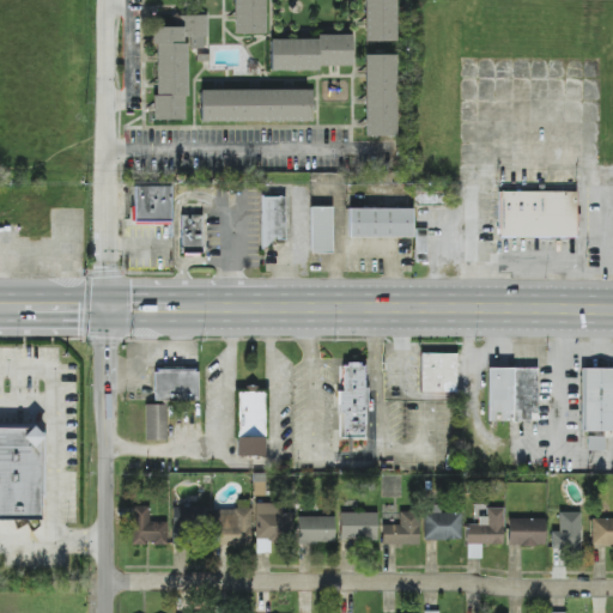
[(263,0),(234,0),(234,34),(263,34),(263,0)]
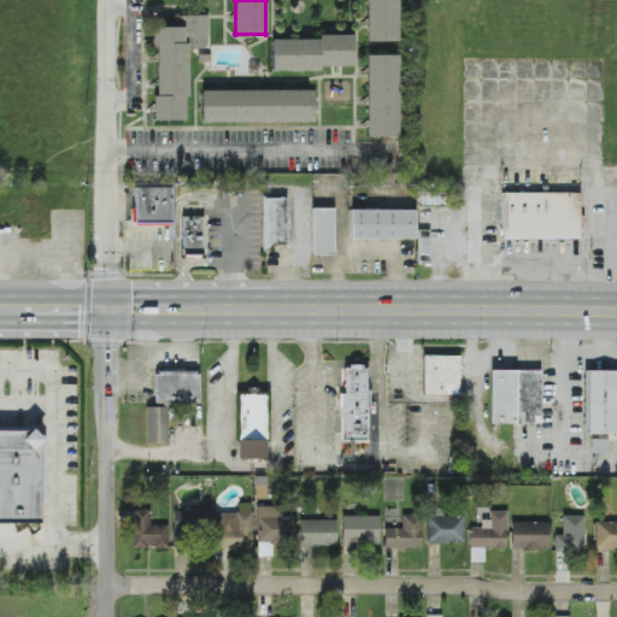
[(398,0),(366,0),(368,42),(399,42),(398,0)]
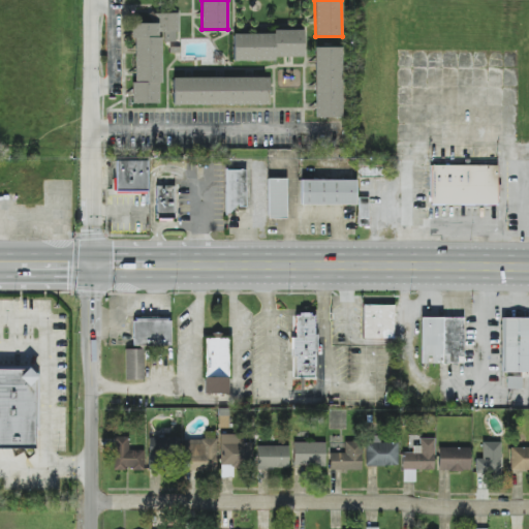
[(132,104),(160,104),(160,33),(163,33),(163,42),(178,42),(178,13),(155,13),(155,23),(132,23),(132,104)]
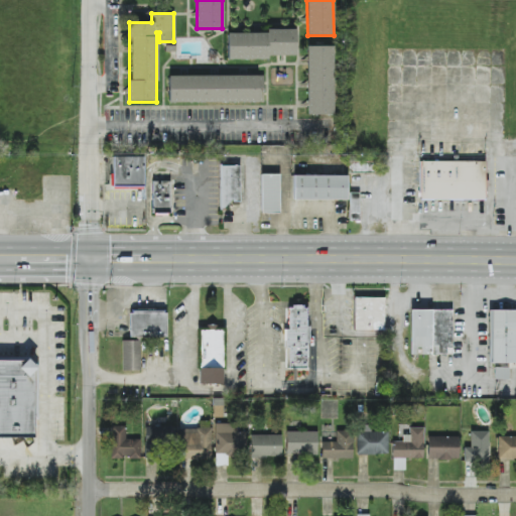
[(295,31),(227,31),(228,58),(296,57),(295,31)]
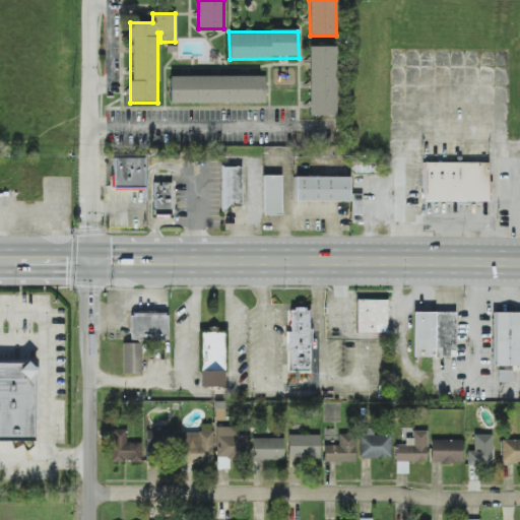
[(335,116),(336,47),(310,46),(309,116),(335,116)]
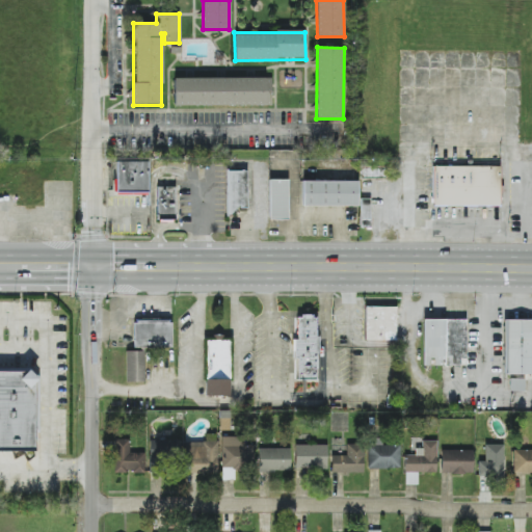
[(174,79),(174,106),(271,105),(271,77),(174,79)]
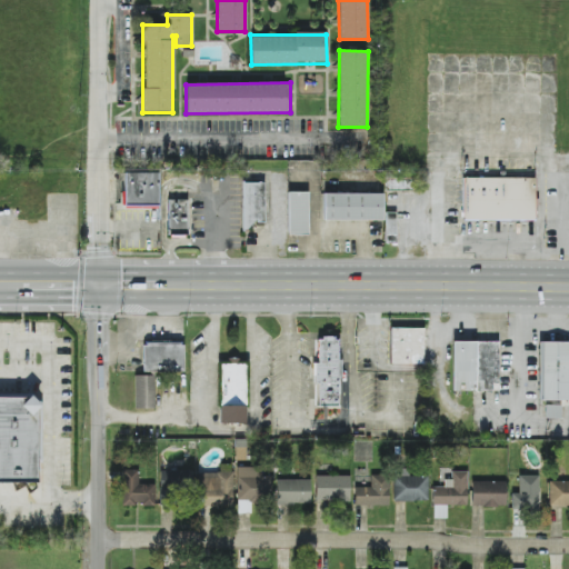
[(122,209),(158,209),(158,169),(122,169),(122,209)]
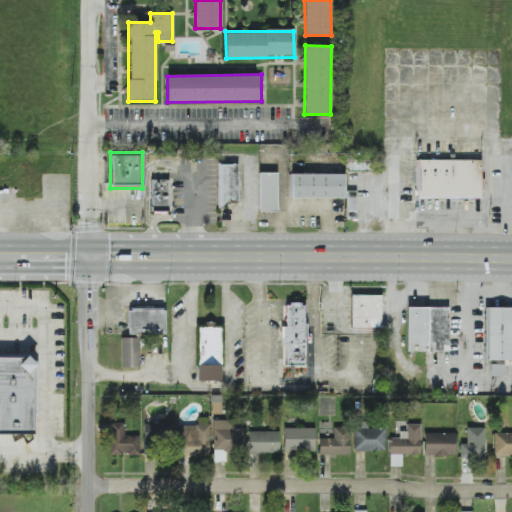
[(481,159),(416,159),(416,198),(481,198),(481,159)]
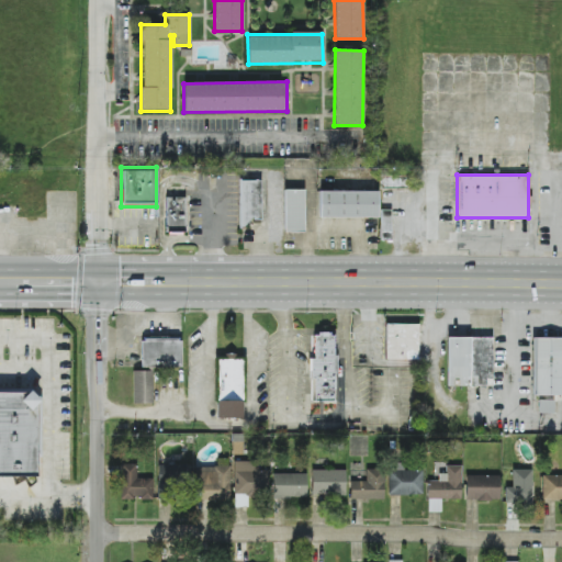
[(260,223),(260,180),(239,180),(239,223),(260,223)]
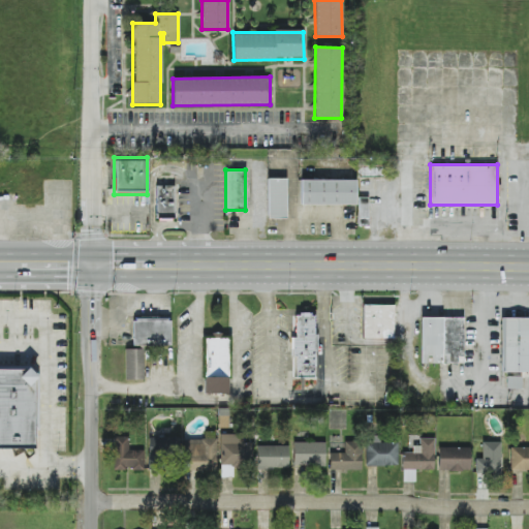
[(286,178),(267,178),(267,217),(286,217),(286,178)]
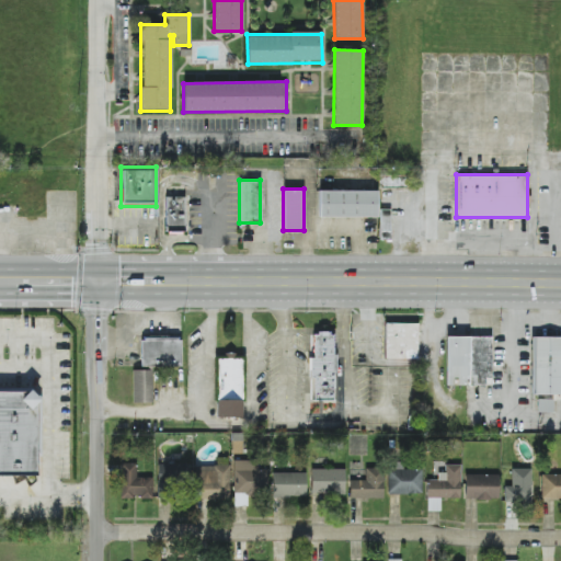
[(378,190),(319,190),(319,217),(378,217),(378,190)]
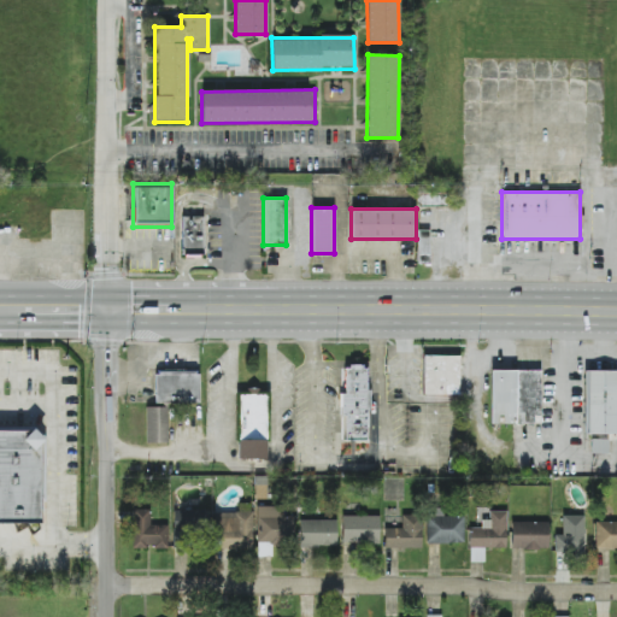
[(181,256),(203,256),(203,216),(181,216),(181,256)]
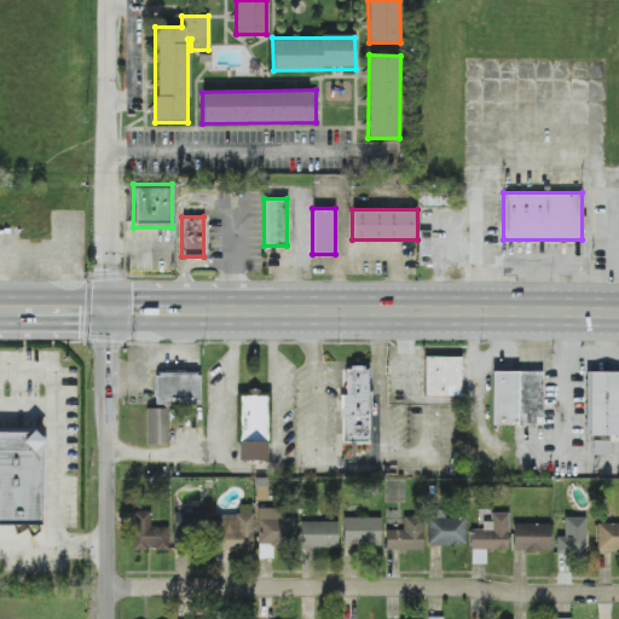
[(418,265),(431,265),(432,231),(420,231),(418,265)]
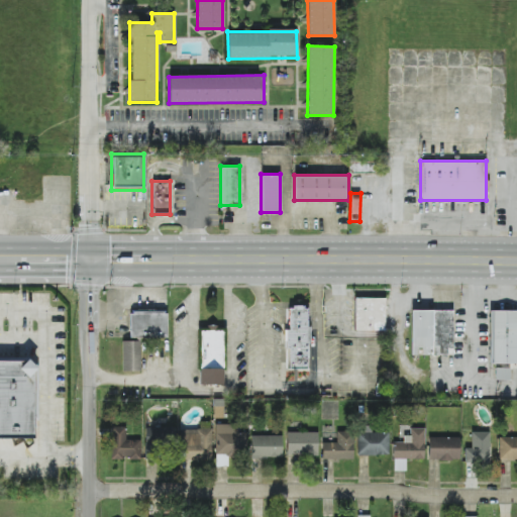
[(354,330),(385,330),(385,297),(354,297),(354,330)]
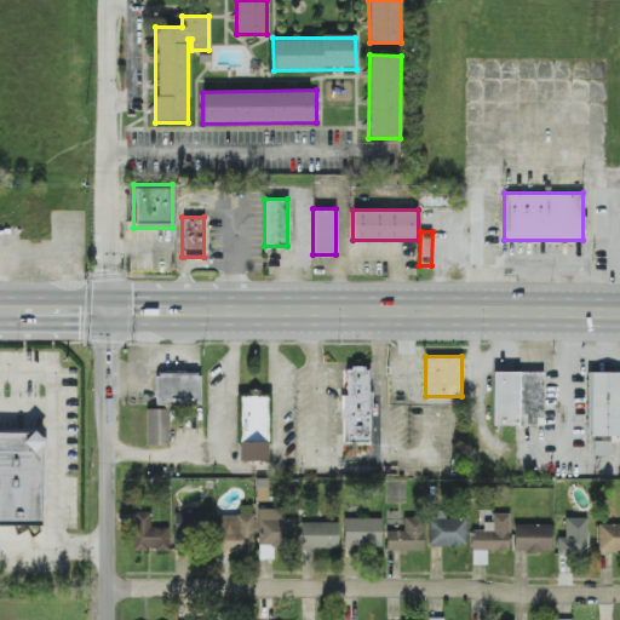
[(371,443),(369,366),(342,366),(342,443),(371,443)]
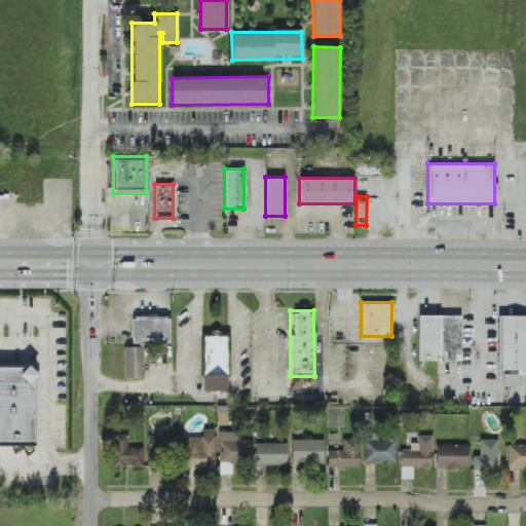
[(460,362),(460,314),(417,314),(417,362),(460,362)]
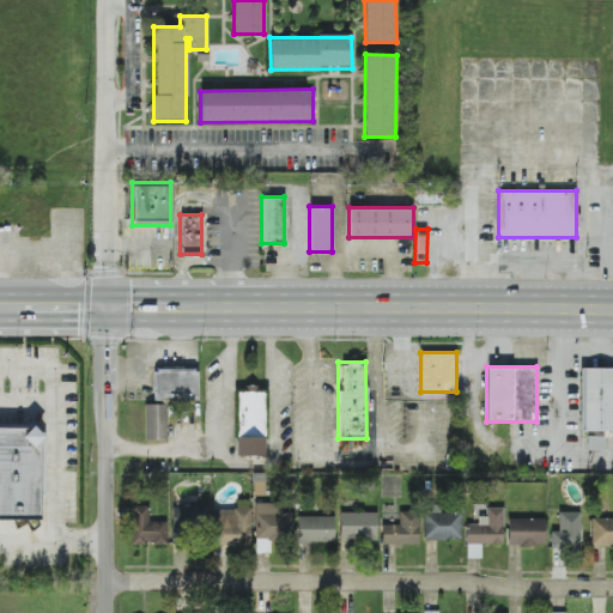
[(612,366),(580,366),(580,431),(612,431),(612,366)]
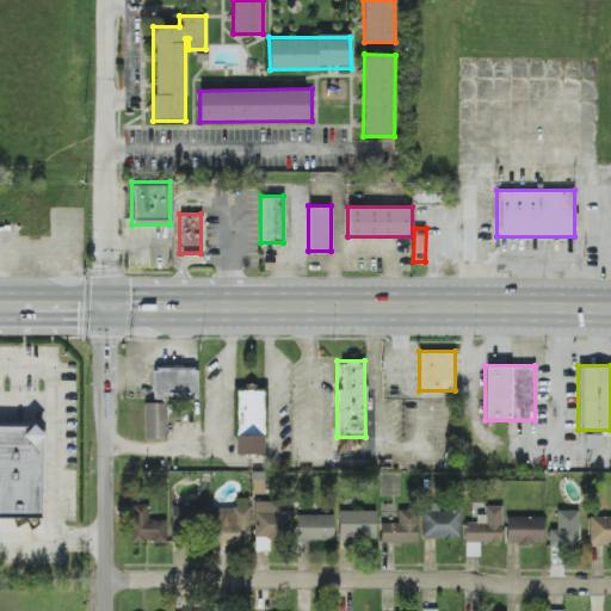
[(154,397),(197,397),(197,368),(154,368),(154,397)]
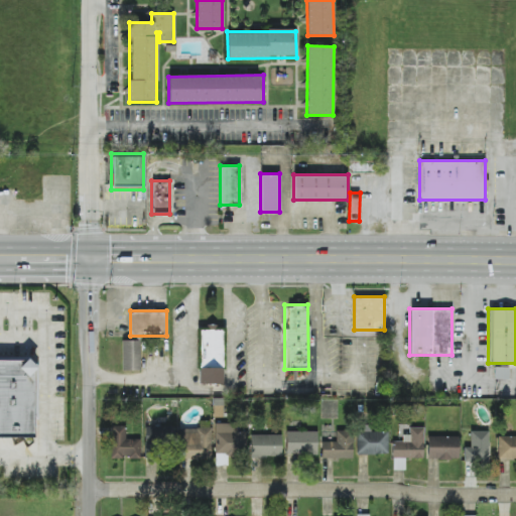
[(223,384),(223,326),(199,326),(199,384),(223,384)]
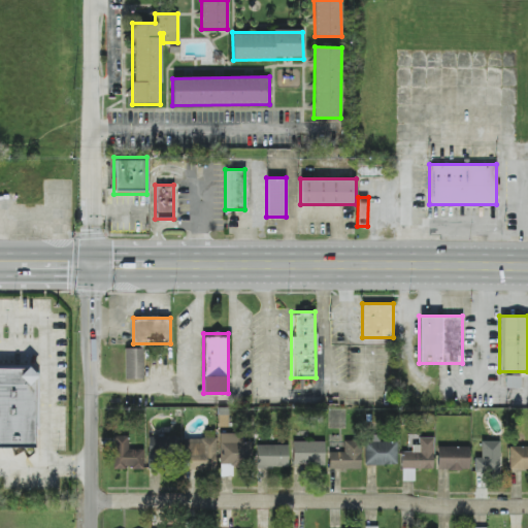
[(143,349),(125,349),(126,380),(143,380),(143,349)]
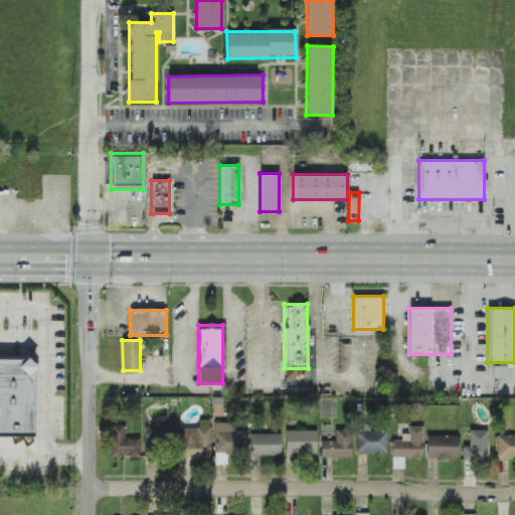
[(0,436),(36,436),(36,358),(0,358),(0,436)]
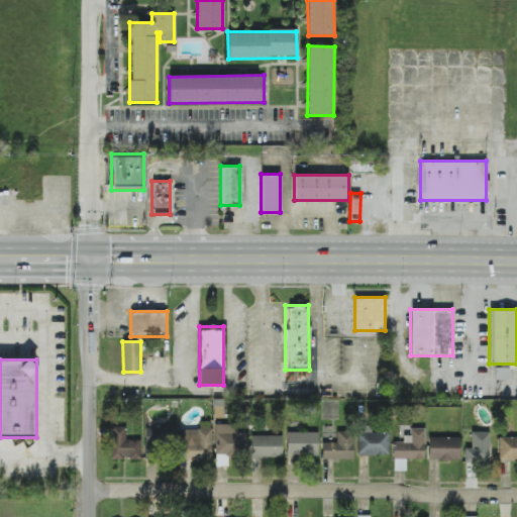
[(509,381),(509,369),(496,369),(495,381),(509,381)]
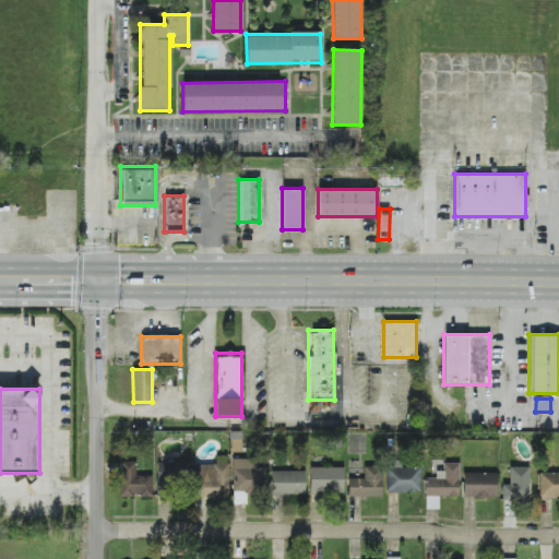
[(257,460),(233,459),(232,492),(234,492),(234,503),(247,504),(247,494),(265,494),(266,468),(256,467),(257,460)]
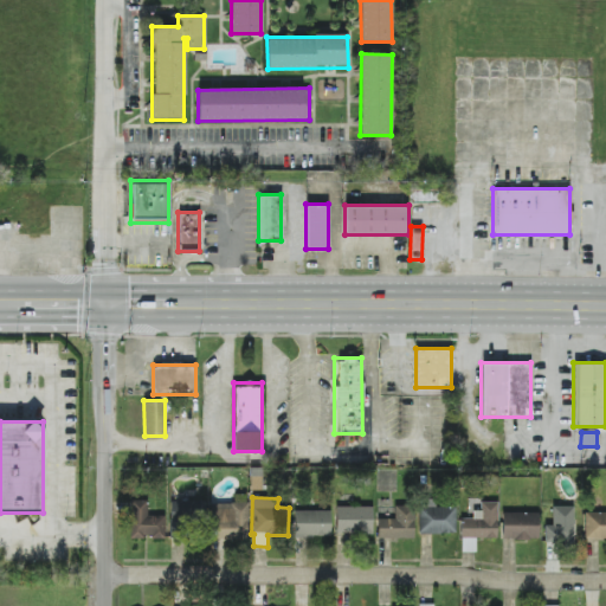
[(419,534),(456,534),(456,508),(434,508),(434,500),(418,500),(419,534)]
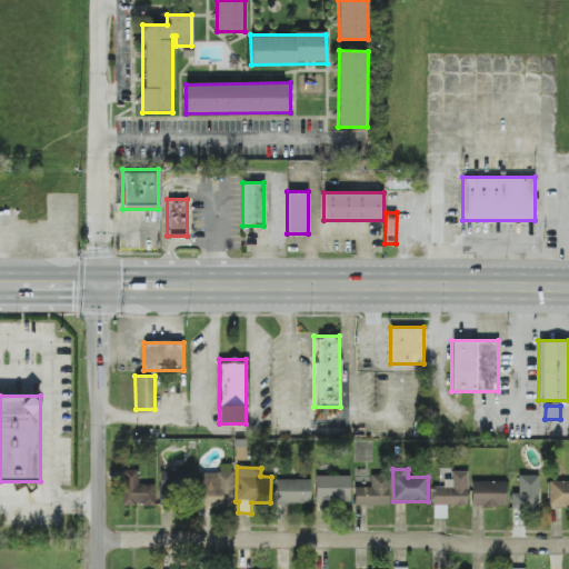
[(155,506),(155,485),(138,485),(139,470),(122,470),(121,506),(155,506)]
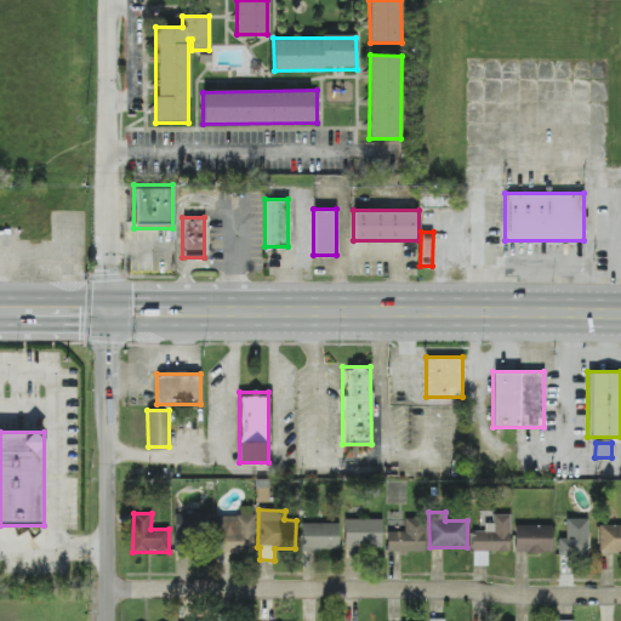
[(175,513),(174,546),(209,547),(209,514),(175,513)]
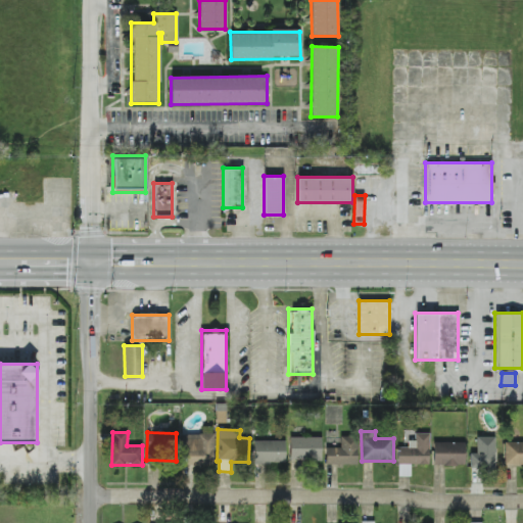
[(396,464),(429,464),(429,433),(415,433),(415,440),(408,440),(408,447),(397,447),(396,464)]
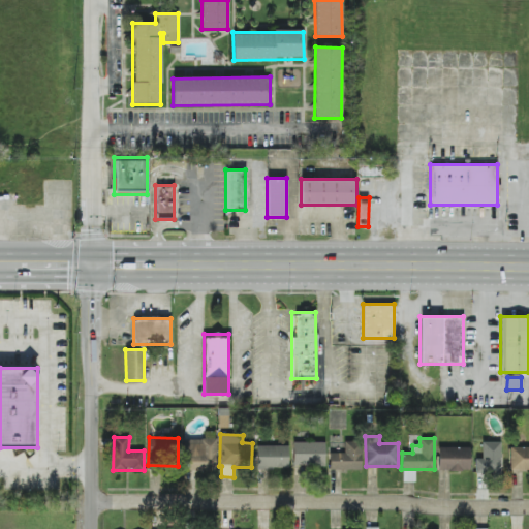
[(215,439),(184,439),(185,471),(216,470),(215,439)]
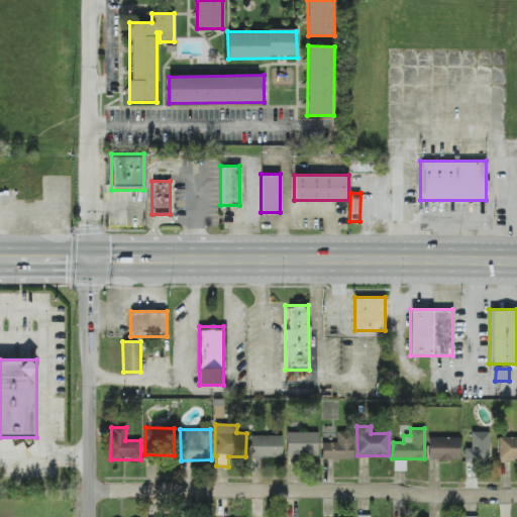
[(322,442),(322,459),(352,459),(353,431),(336,431),(336,443),(322,442)]
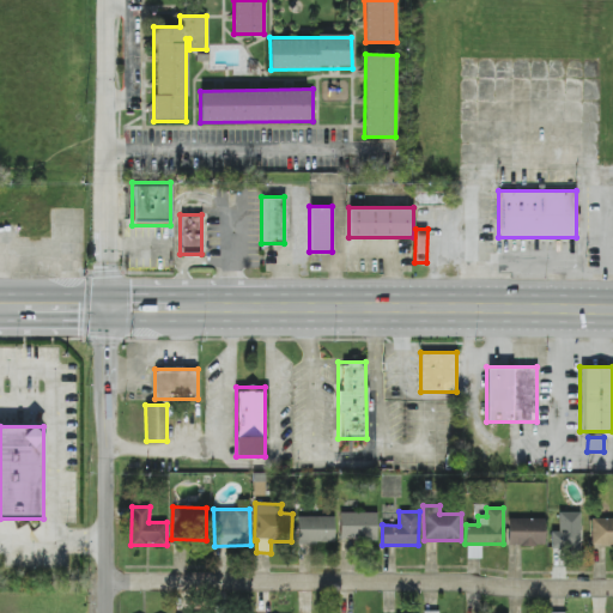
[(551,550),(581,548),(581,511),(558,513),(559,532),(551,532),(551,550)]
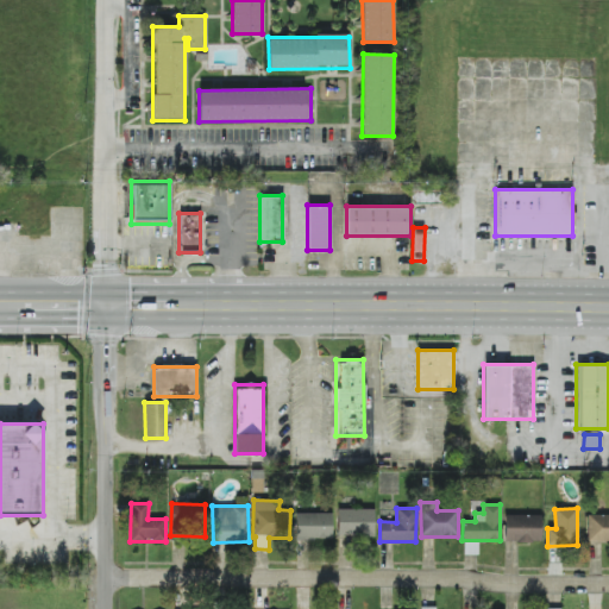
[(374,537),(374,509),(338,509),(338,537),(374,537)]
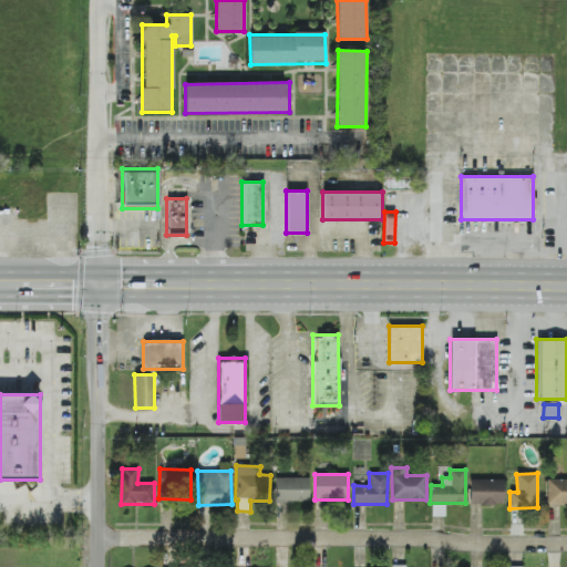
[(309,478),(276,477),(275,502),(309,503),(309,478)]
